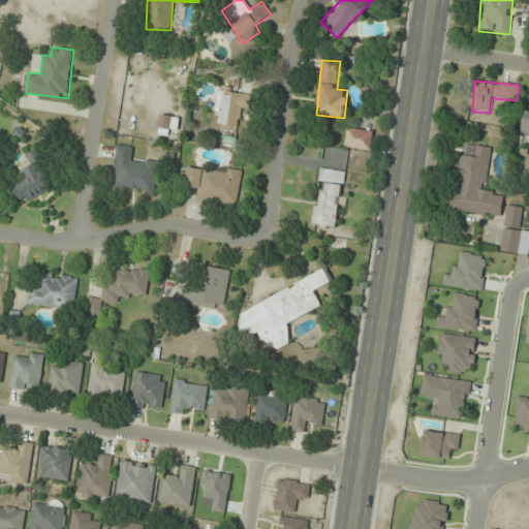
[(240,128),(248,96),(221,89),(213,122),(240,128)]
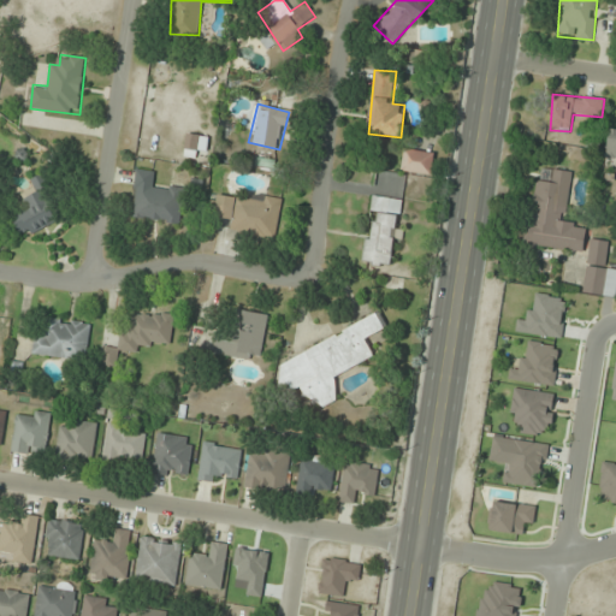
[(432,175),(434,152),(404,149),(402,172),(432,175)]
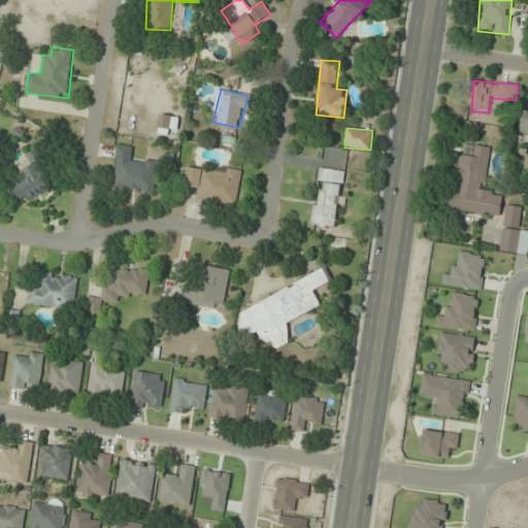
[(490,146),(461,143),(453,210),(500,217),(503,193),(484,190),(490,146)]
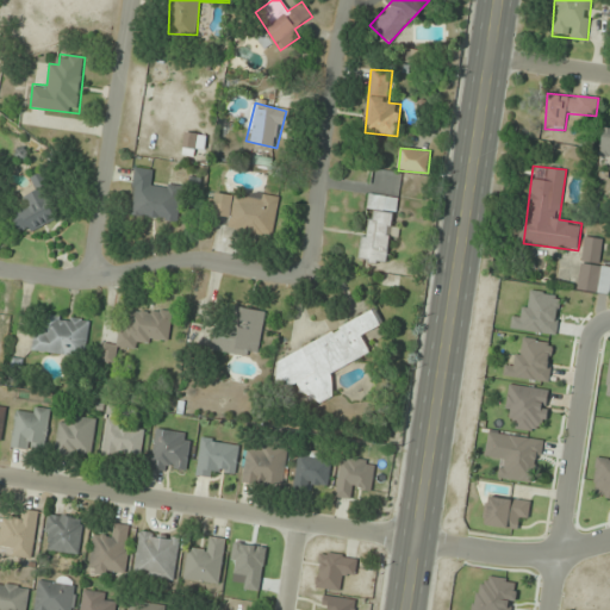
[(130,216),(180,222),(184,186),(156,182),(157,170),(136,168),(130,216)]
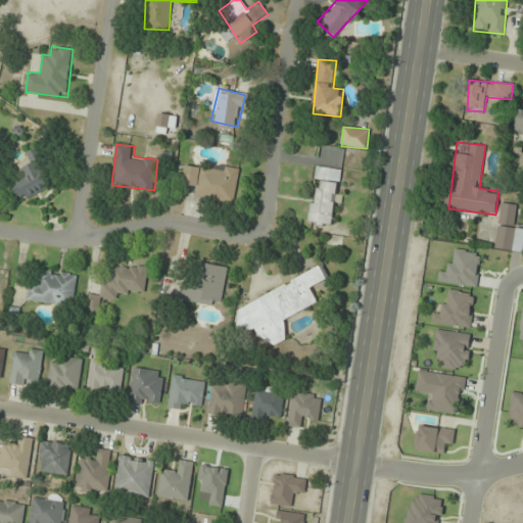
[(11,186),(20,203),(55,184),(36,149),(27,154),(32,162),(20,168),(26,177),(11,186)]
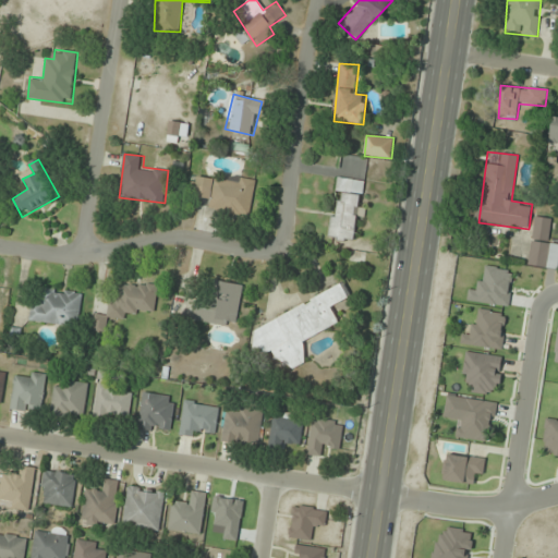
[(250,217),(255,183),(197,172),(193,196),(210,199),(208,209),(250,217)]
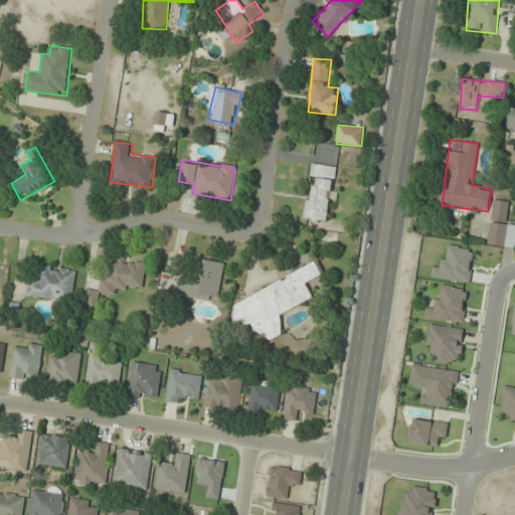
[(335,167),(311,164),(304,219),(328,222),(335,167)]
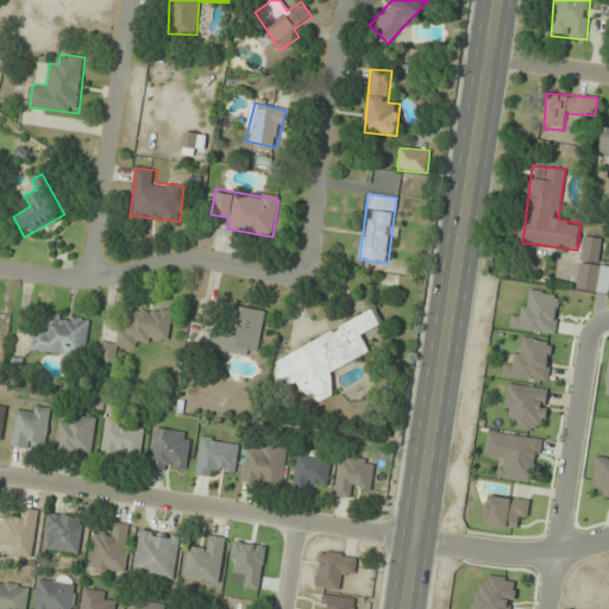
[(577,290),(608,294),(608,287),(608,267),(600,267),(603,238),(584,237),(577,290)]
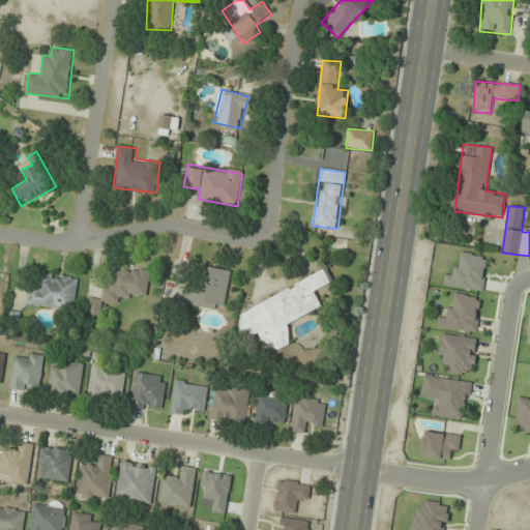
[(183,304),(224,312),(231,270),(204,266),(200,288),(187,286),(183,304)]
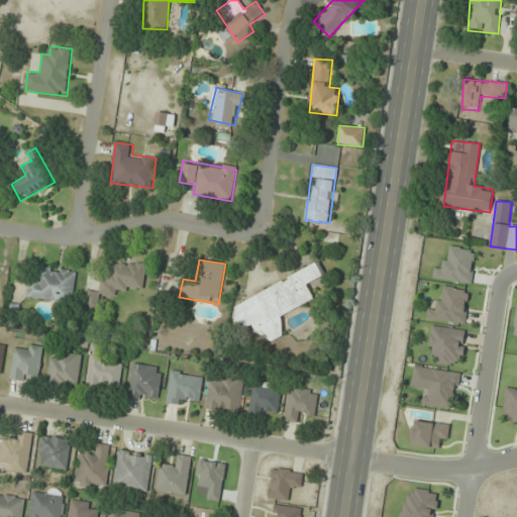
[(146,264),(111,261),(110,277),(101,276),(100,293),(88,292),(87,307),(98,308),(100,295),(118,296),(119,288),(143,290),(146,264)]
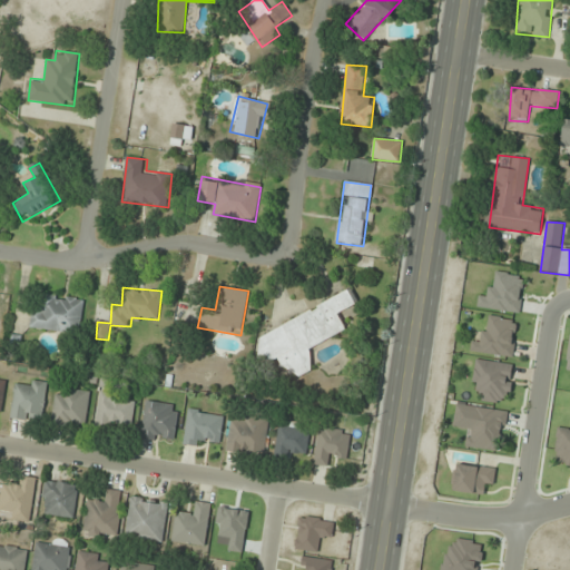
[(253,337),(266,364),(282,357),(292,380),(315,369),(306,350),(347,330),(340,314),(359,304),(352,291),(253,337)]
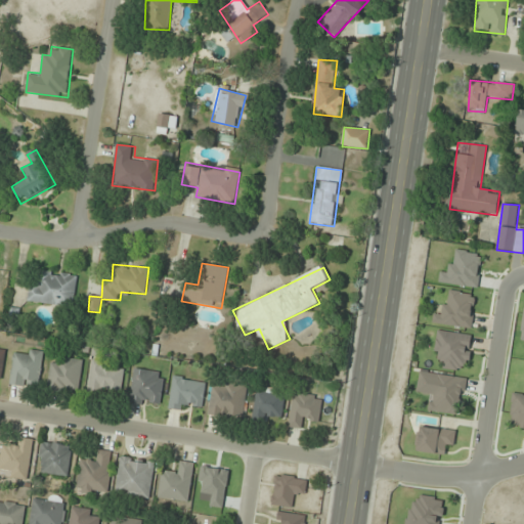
[(75,307),(78,273),(41,270),(40,281),(30,280),(28,302),(75,307)]
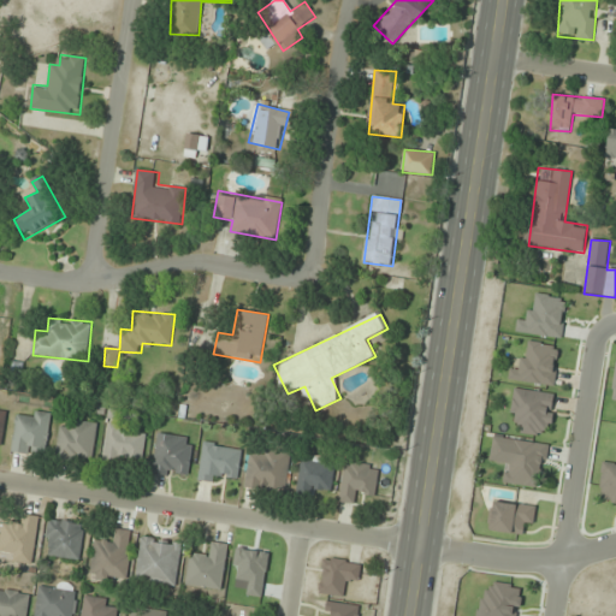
[(510,420),(521,421),(520,433),(551,436),(555,392),(513,389),(510,420)]
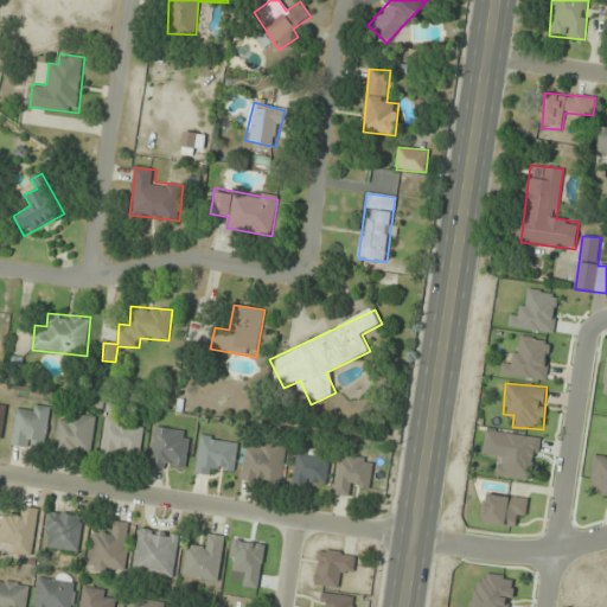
[(11,445),(45,449),(51,407),(27,404),(27,410),(17,409),(11,445)]
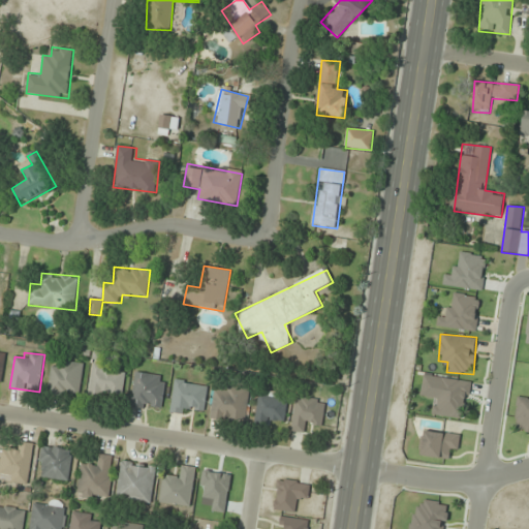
[(85,364),(54,359),(48,394),(79,399),(85,364)]
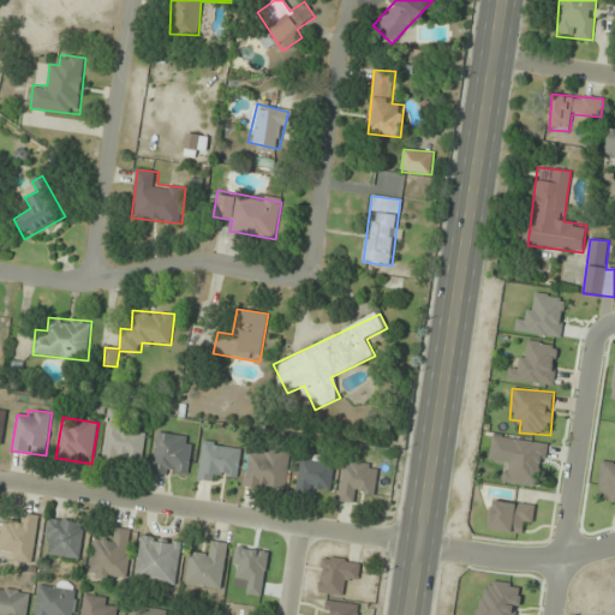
[(117,458),(144,458),(145,424),(106,423),(105,465),(115,466),(117,458)]
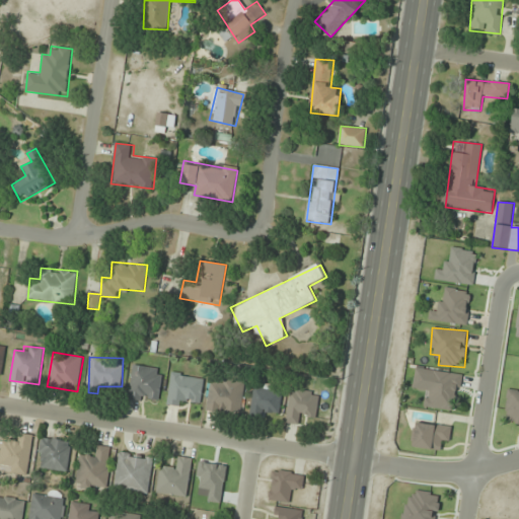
[(128,398),(158,402),(163,369),(133,365),(128,398)]
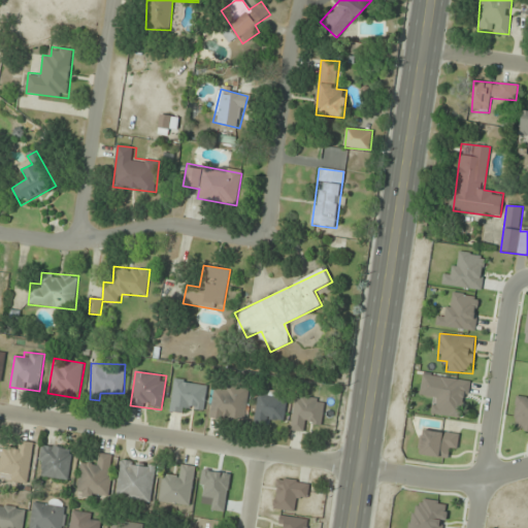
[(470,381),(423,374),(422,385),(432,386),(431,396),(436,397),(435,407),(466,411),(470,381)]
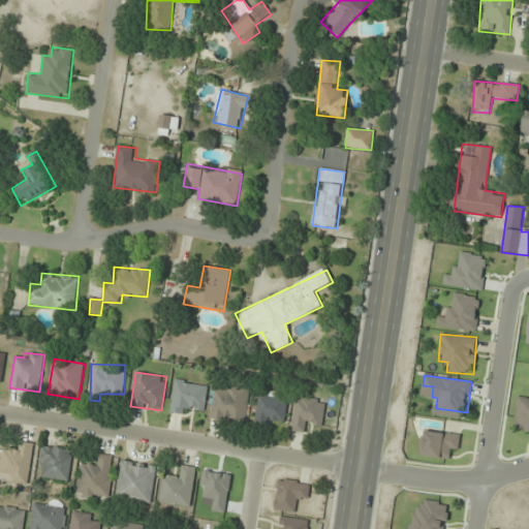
[(207,382),(173,382),(173,413),(192,413),(192,408),(207,408),(207,382)]
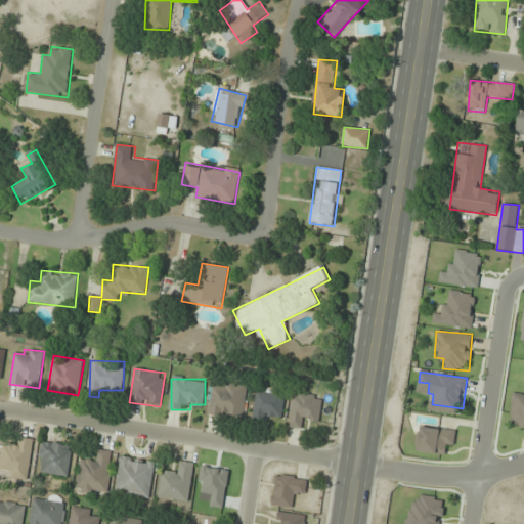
[(247,387),(213,382),(208,415),(243,420),(247,387)]
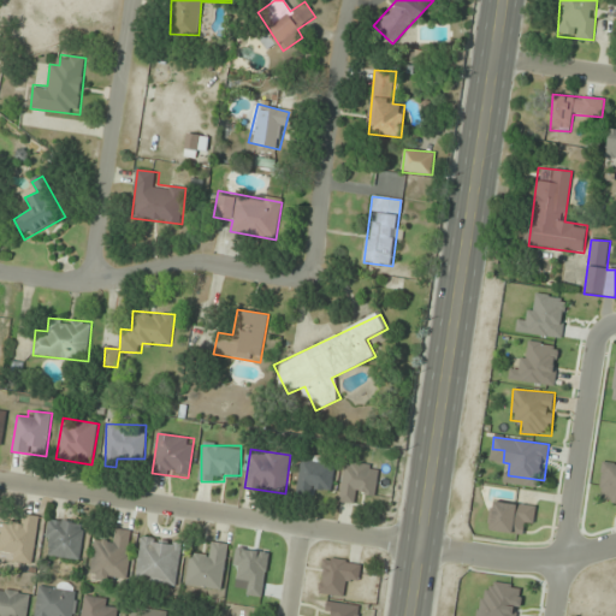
[(317,489),(331,491),(336,462),(302,457),(296,495),(315,498),(317,489)]
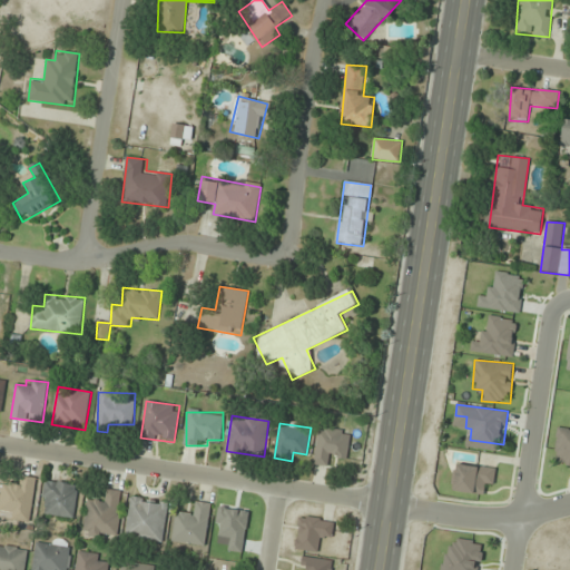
[(569,425),(558,424),(552,463),(569,465),(569,425)]
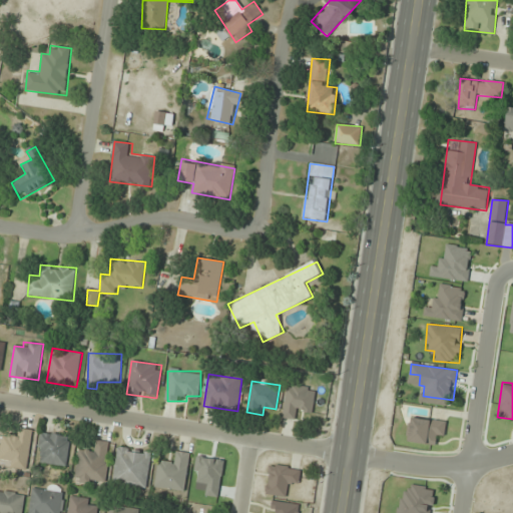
[(294,419),(297,409),(312,413),(317,390),(289,384),(282,416),(294,419)]
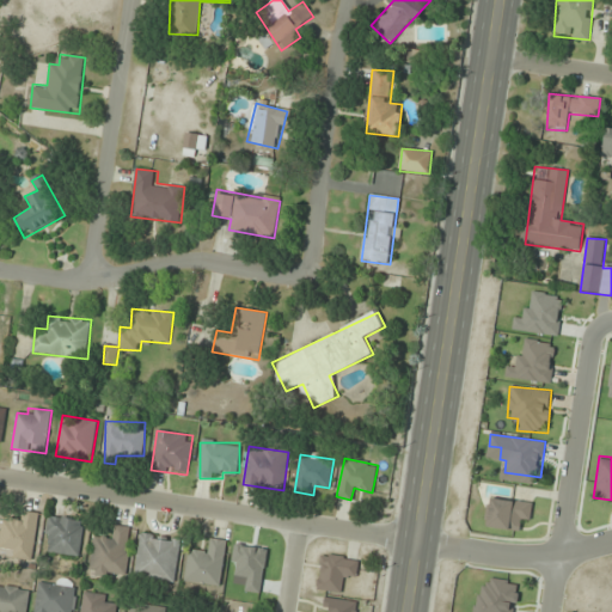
[(531,521),(532,502),(491,497),(488,526),(519,530),(520,520),(531,521)]
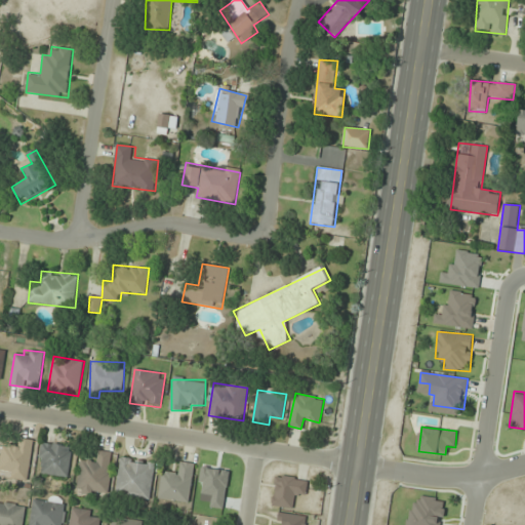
[(7,478),(29,481),(33,440),(15,438),(14,447),(2,446),(0,462),(0,468),(8,469),(7,478)]
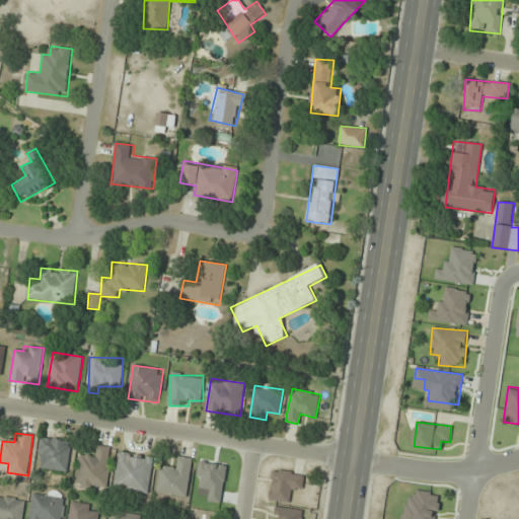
[(68,471),(70,440),(42,438),(39,468),(68,471)]
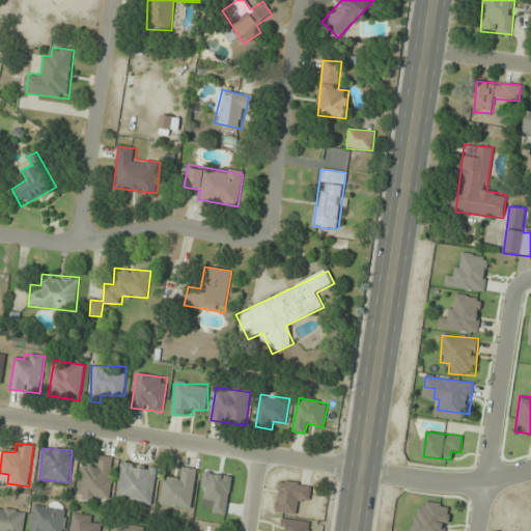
[(108,503),(114,457),(99,455),(96,467),(82,465),(78,499),(108,503)]
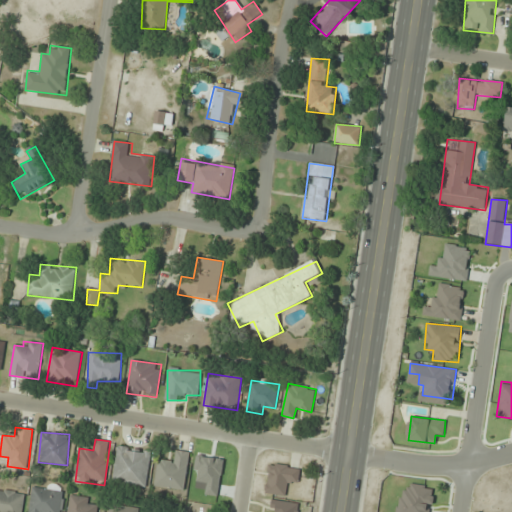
[(152,450),(117,446),(112,484),(147,488),(152,450)]
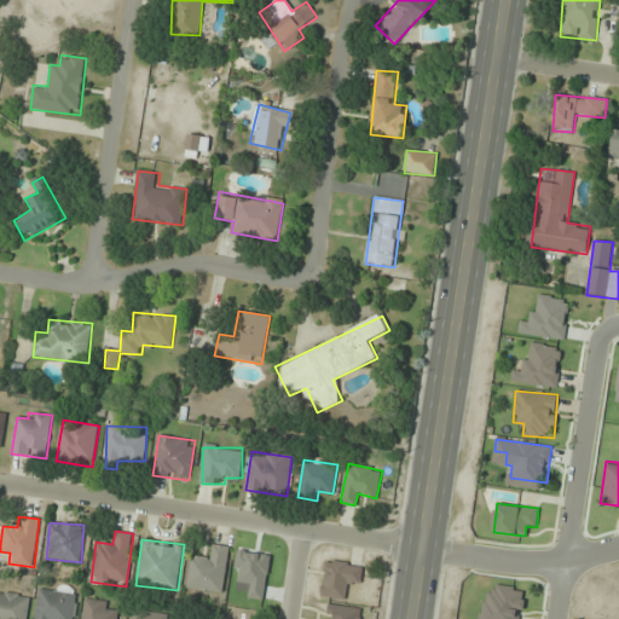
[(186,588),(223,594),(230,547),(207,544),(206,555),(191,554),(186,588)]
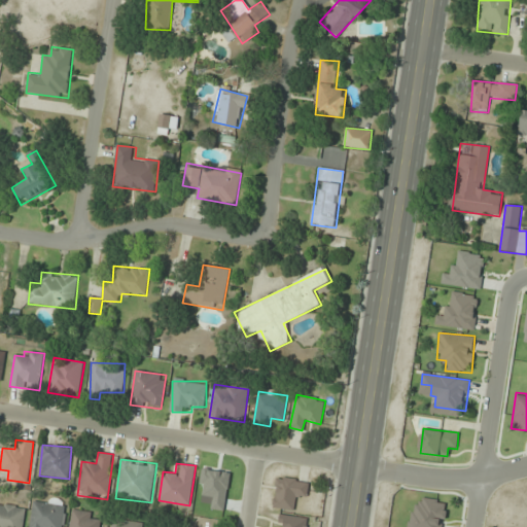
[(292,512),(295,500),(305,502),(309,484),(279,476),(272,505),(292,512)]
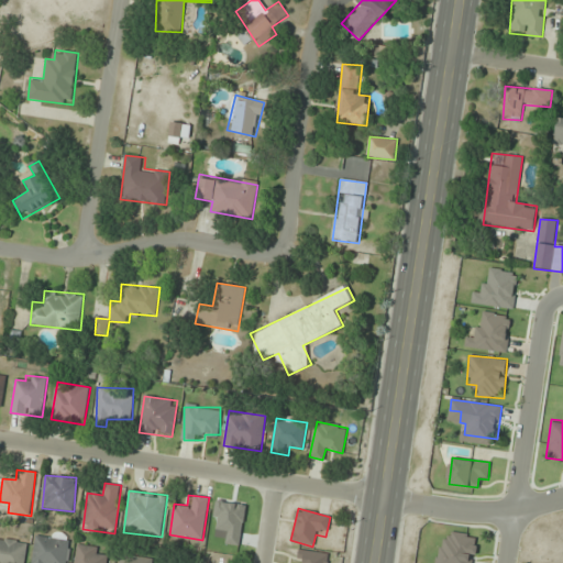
[(67,562),(72,537),(36,531),(32,562),(67,562)]
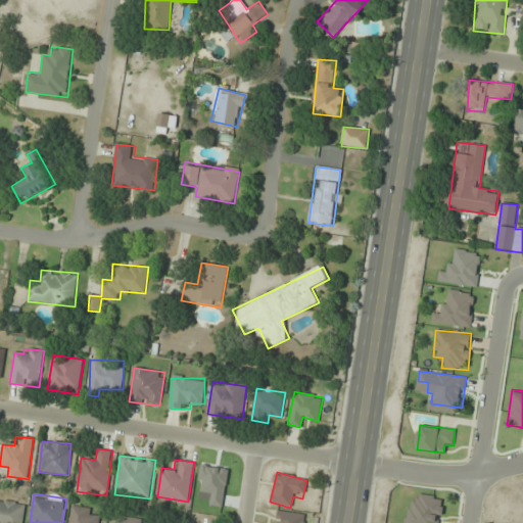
[(418,504),(408,502),(403,522),(439,522),(443,497),(419,494),(418,504)]
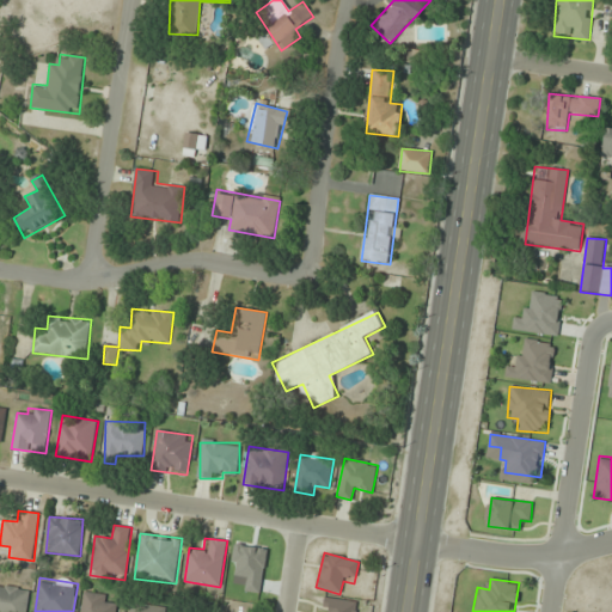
[(26,611),(30,588),(0,586),(0,611),(26,611)]
